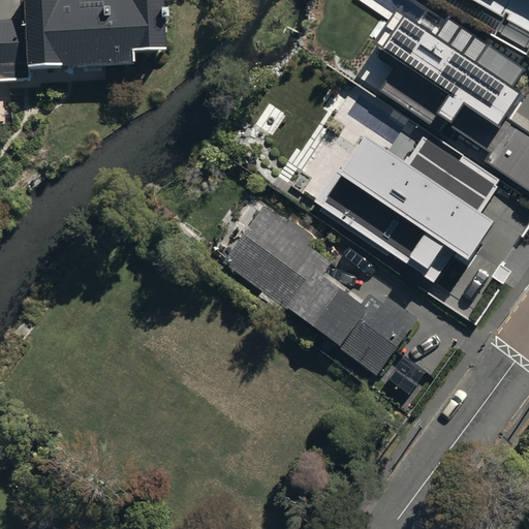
[(60,0),(34,0),(25,1),(25,24),(0,25),(0,86),(30,85),(29,71),(135,69),(134,56),(167,54),(164,0),(94,0),(60,2),(60,0)]
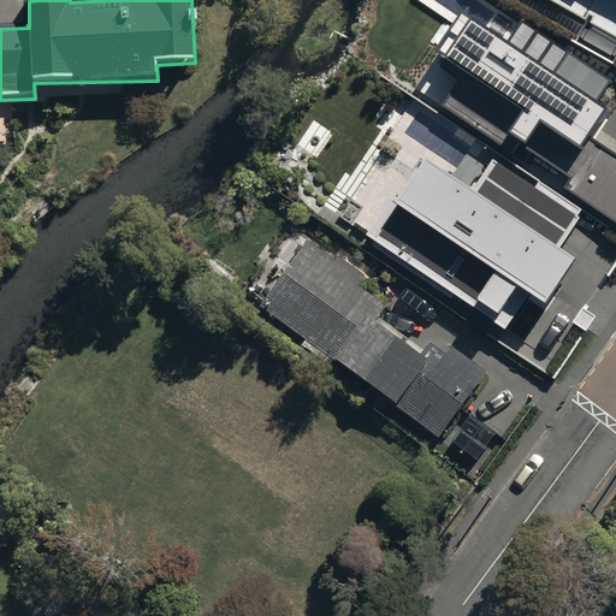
[(615,0),(551,0),(615,36),(615,0)]
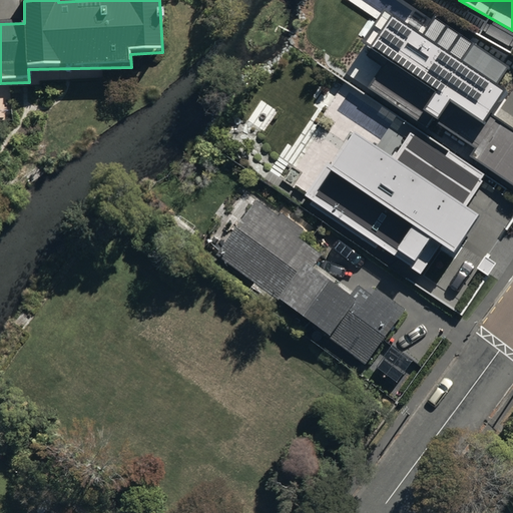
[(512,184),(512,129),(489,114),(506,90),(497,84),(509,67),(435,17),(423,35),(384,9),(362,42),(387,58),(367,88),(428,129),(434,121),(474,147),(469,155),(512,184)]
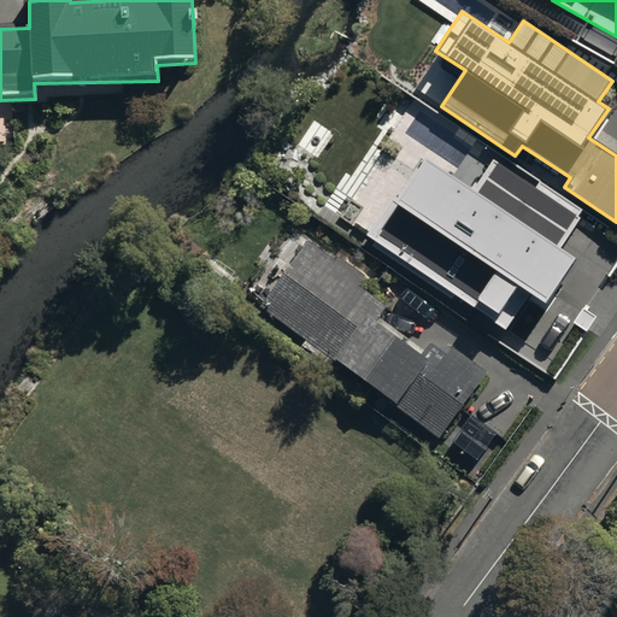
[(582,218),(493,159),(472,192),(419,157),(366,236),(507,330),(533,293),(547,303),(576,259),(562,248),(582,218)]
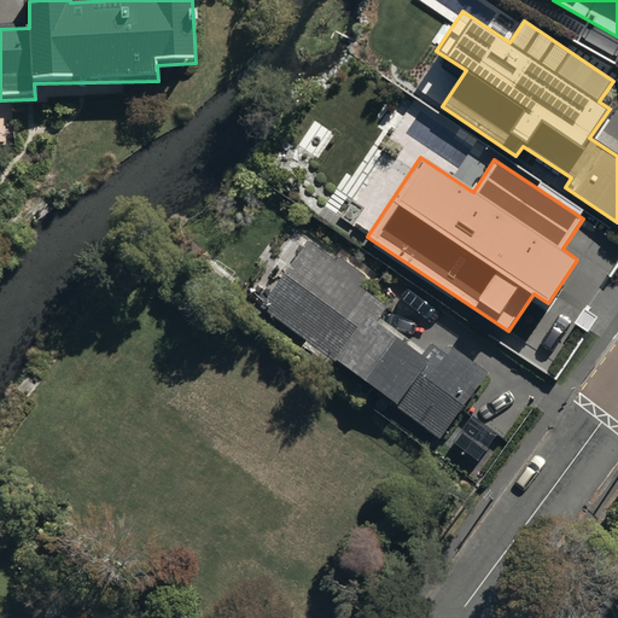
[(312,235),(263,305),(308,338),(301,348),(325,367),(331,359),(438,439),(488,374),(455,350),(450,356),(431,342),(421,354),(375,319),(384,308),(360,290),(368,279),(312,235)]
